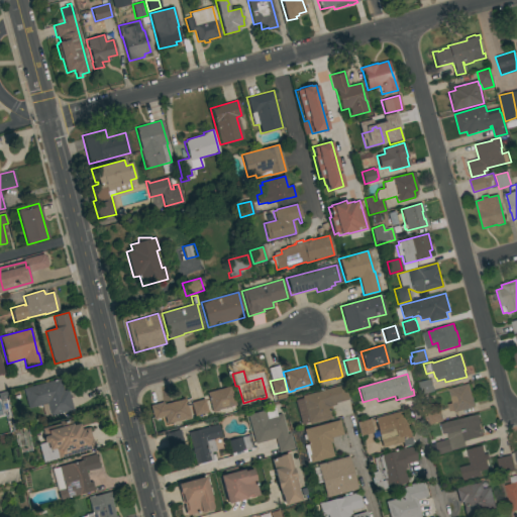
[(60,379),(63,391),(67,390),(73,409),(49,416),(45,403),(28,408),(23,389),(60,379)]
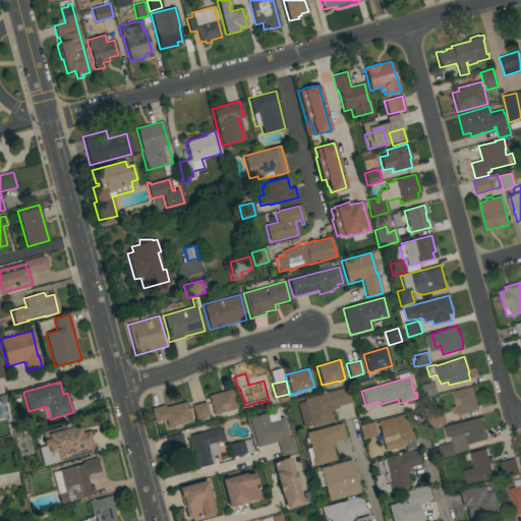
[(435,382),(438,394),(424,398),(421,386),(435,382)]
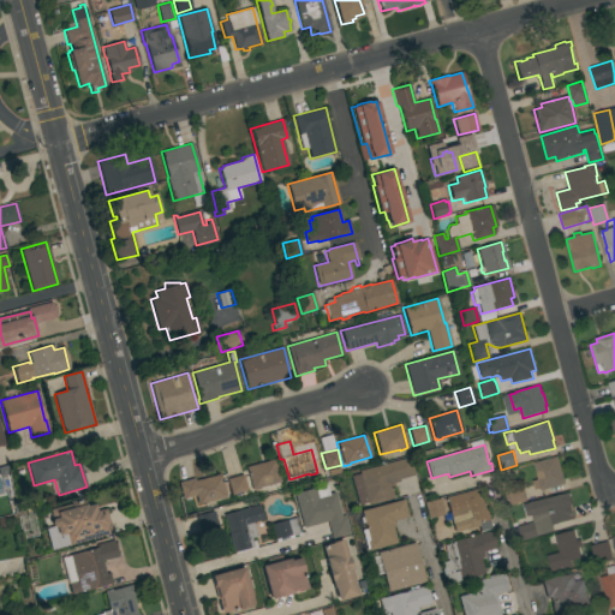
[(565,484),(541,490),(541,488),(535,489),(532,482),(538,479),(533,463),(557,457),(565,484)]
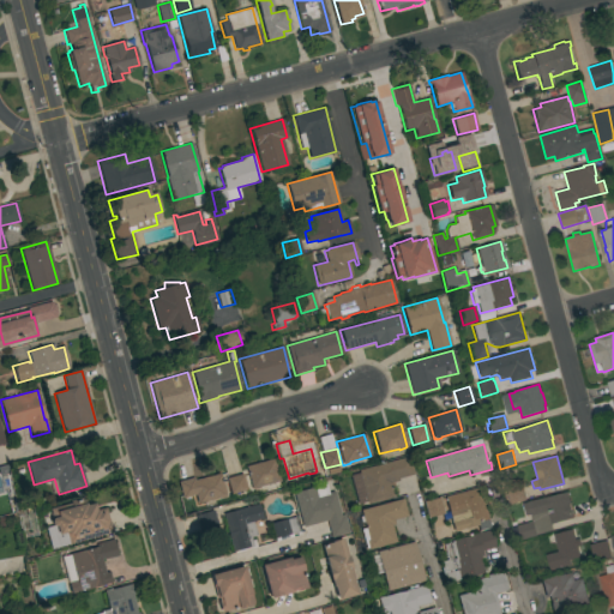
[(356,504),(349,475),(359,473),(357,470),(408,457),(413,475),(397,479),(398,481),(390,483),(393,497),(367,504),(366,501),(356,504)]
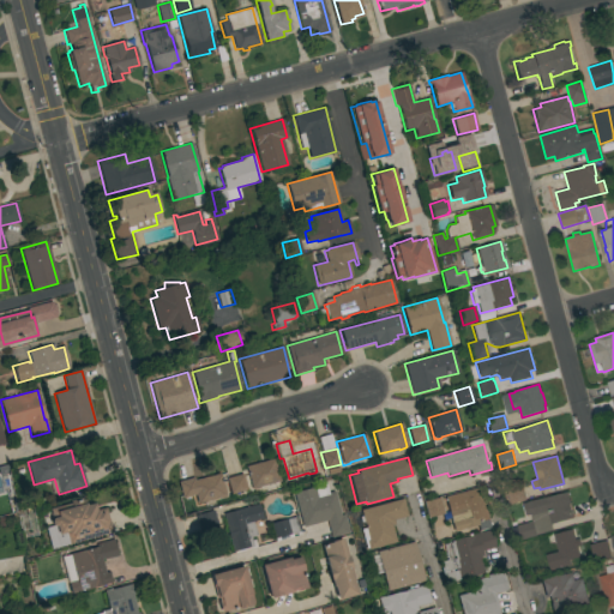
[(274,458),(280,481),(259,487),(259,488),(253,489),(253,488),(251,489),(245,467),(274,458)]
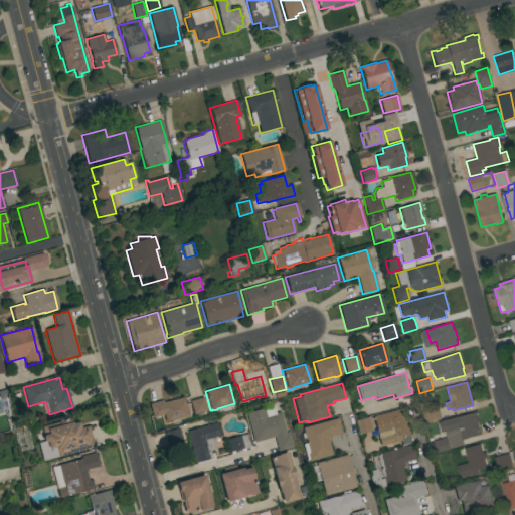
[(184,397),(189,416),(165,422),(163,414),(153,417),(149,404),(162,401),(162,403),(184,397)]
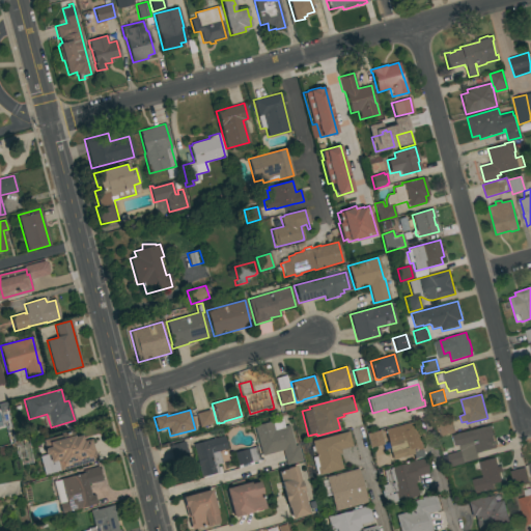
[(195,414),(208,410),(213,423),(199,427),(195,414)]
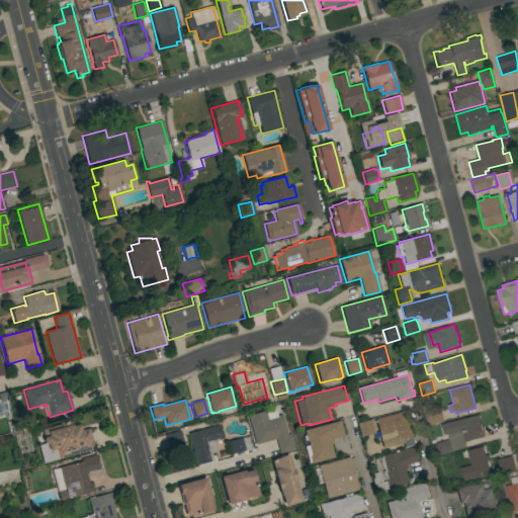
[(430,426),(427,414),(440,410),(444,422),(430,426)]
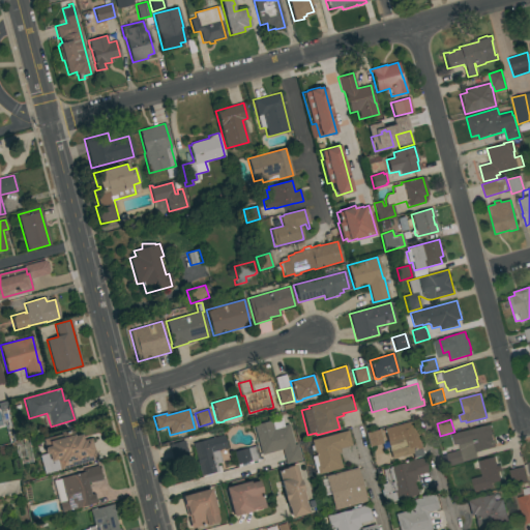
[(288,424),(294,445),(297,445),(301,461),(286,464),(282,449),(261,455),(254,424),(270,420),(273,429),(288,424)]
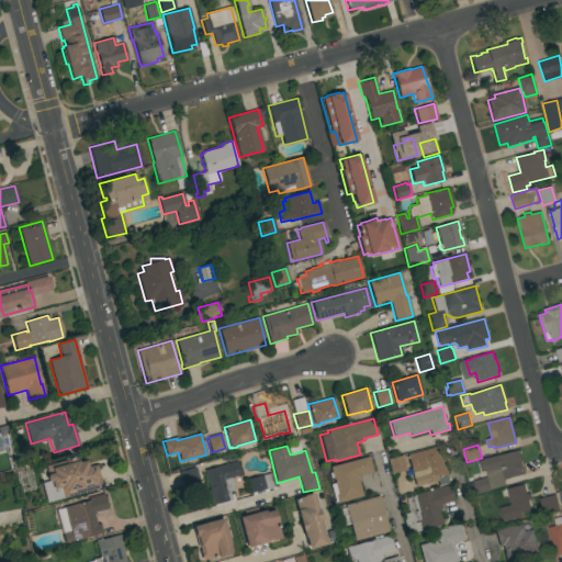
[(406,454),(436,447),(439,457),(441,456),(446,474),(444,474),(444,476),(426,481),(426,480),(414,481),(406,454)]
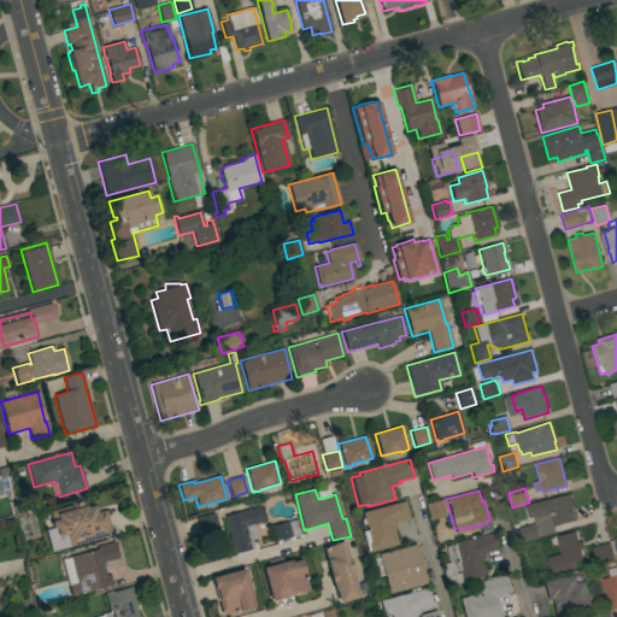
[(553,527),(556,533),(523,542),(519,529),(535,524),(534,518),(535,518),(532,505),(547,500),(547,501),(570,494),(574,506),(573,506),(576,521),(553,527)]
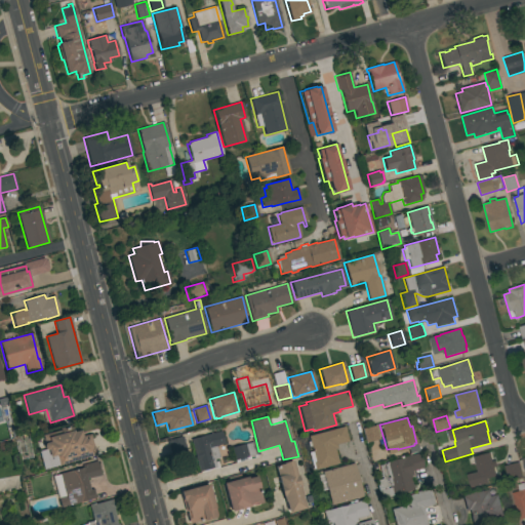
[(44,470),(39,451),(44,450),(43,445),(44,443),(42,436),(61,431),(59,429),(71,425),(73,432),(80,431),(82,437),(89,435),(92,447),(94,446),(96,454),(44,470)]
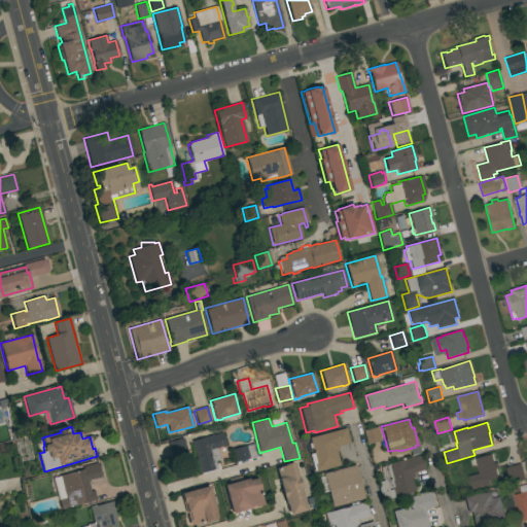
[(346,428),(349,443),(337,446),(338,450),(336,451),(340,465),(316,471),(316,470),(314,471),(310,454),(313,453),(312,448),(309,449),(308,444),(310,443),(309,437),(346,428)]
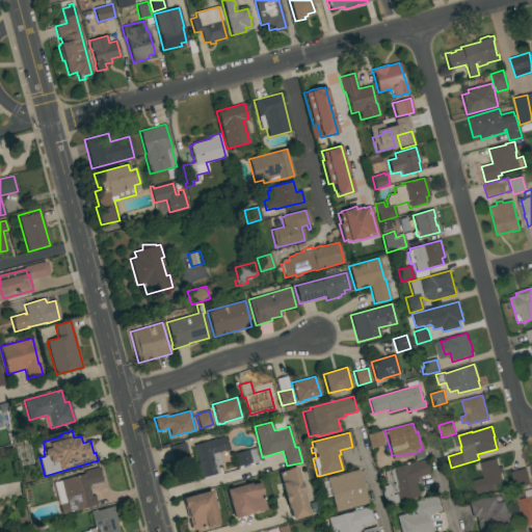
[(366,434),(369,449),(382,447),(380,432),(366,434)]
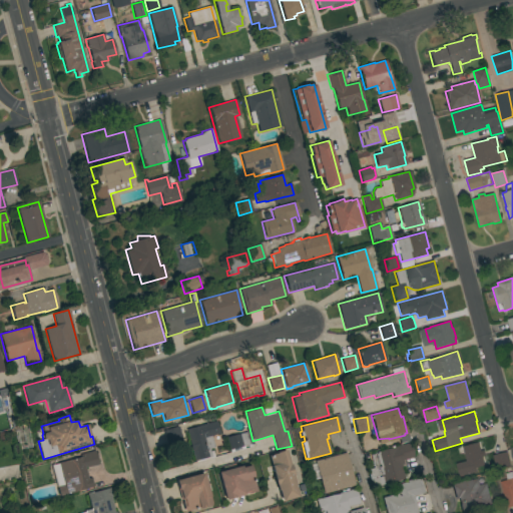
[(215,421),(219,434),(211,436),(214,447),(208,449),(209,452),(212,451),(213,457),(195,462),(194,461),(191,451),(188,440),(189,440),(186,429),(215,421)]
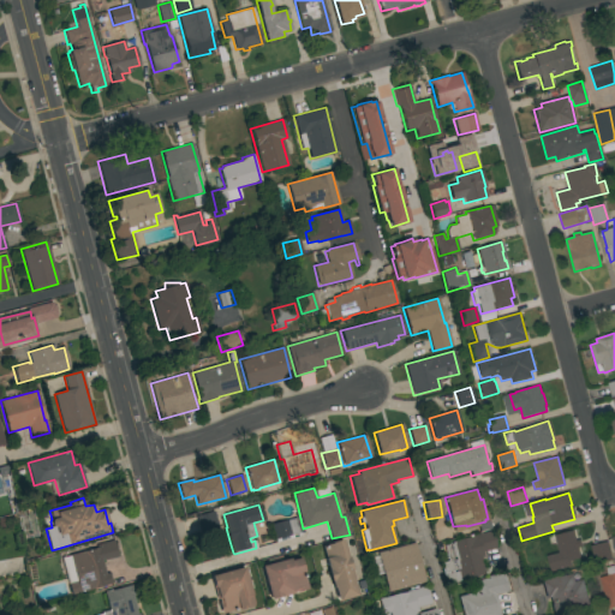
[(218,527),(199,532),(196,517),(213,512),(218,527)]
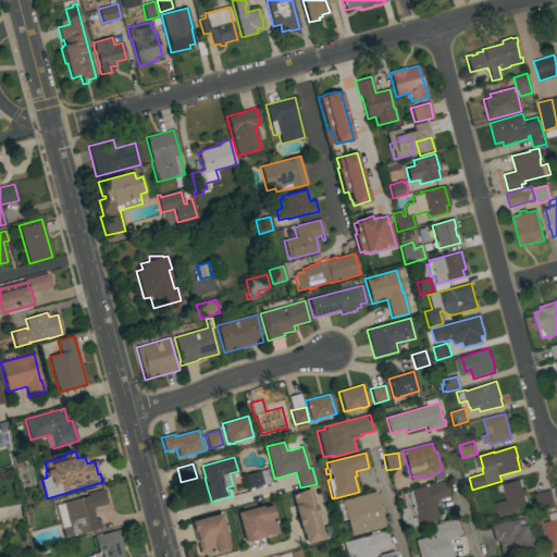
[(268,469),(271,481),(272,481),(273,485),(269,486),(269,483),(264,484),(265,487),(249,492),(245,475),(268,469)]
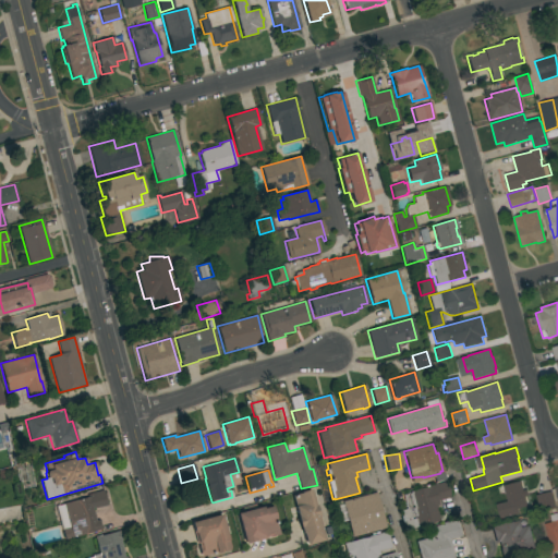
[(404,476),(408,489),(396,493),(391,480),(404,476)]
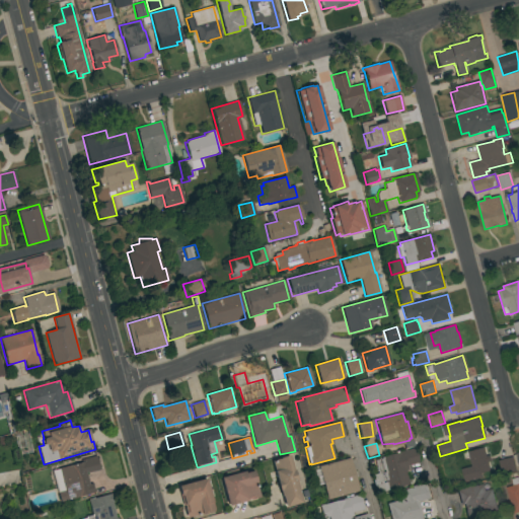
[(483,477),(464,482),(461,469),(471,466),(467,452),(486,447),(492,470),(482,473),(483,477)]
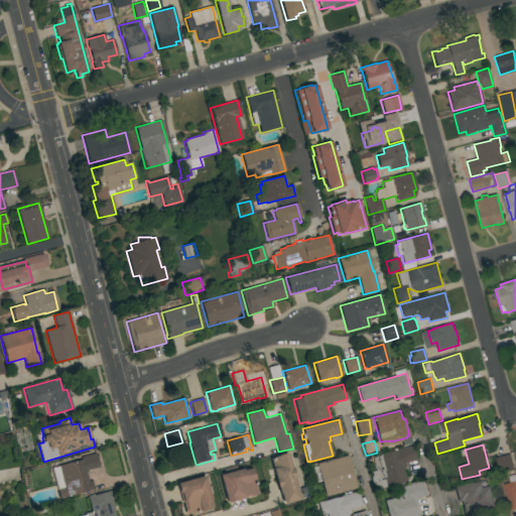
[(377,456),(396,450),(396,449),(412,445),(416,461),(405,464),(406,468),(403,468),(407,482),(384,488),(382,481),(383,480),(377,456)]
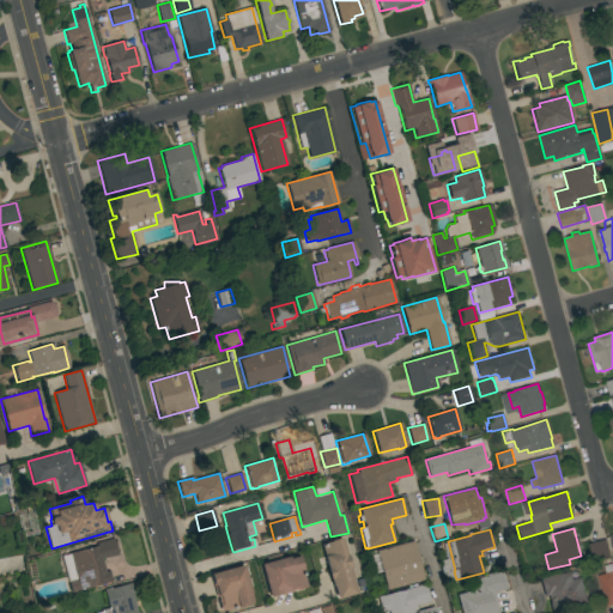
[(72,593),(68,582),(77,580),(76,577),(73,578),(72,572),(74,571),(73,566),(66,569),(62,559),(71,557),(70,554),(98,546),(97,545),(99,545),(99,542),(113,538),(115,545),(117,551),(116,551),(117,556),(104,559),(103,557),(101,558),(104,572),(109,571),(111,582),(72,593)]
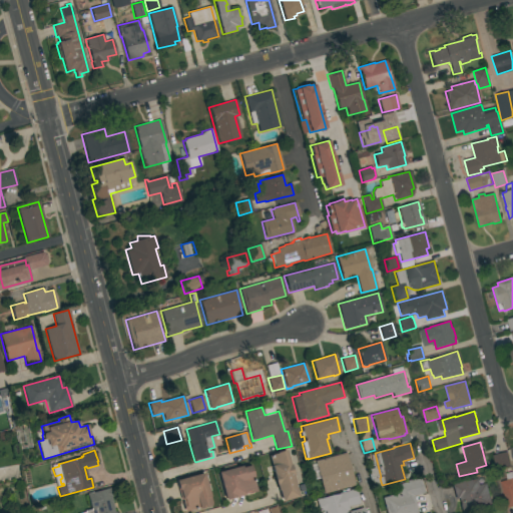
[(290,464),(293,475),(299,497),(282,501),(279,490),(278,491),(277,485),(276,485),(274,476),(274,475),(269,456),(277,454),(276,453),(286,450),(290,464)]
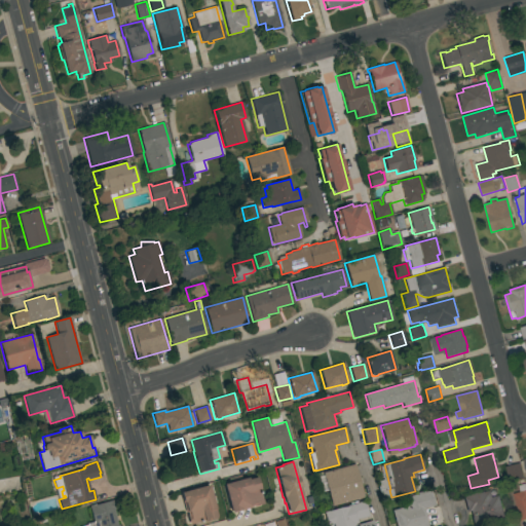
[(519,464),(523,478),(510,481),(505,467),(508,467),(508,465),(517,463),(517,464),(519,464)]
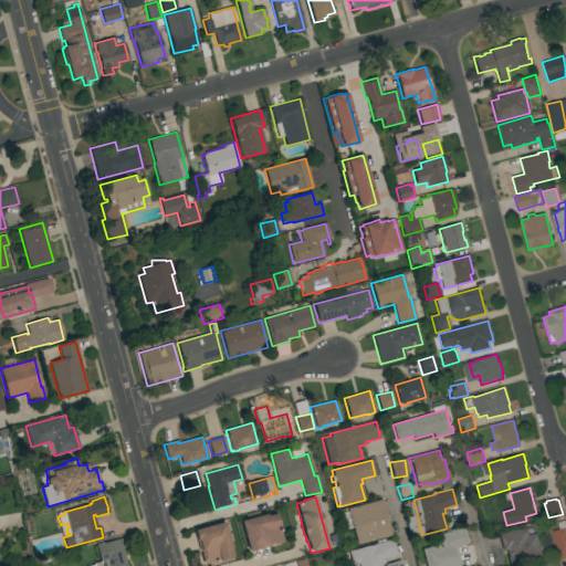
[(356,545),(347,509),(381,500),(387,517),(373,521),(375,527),(388,524),(391,535),(356,545)]
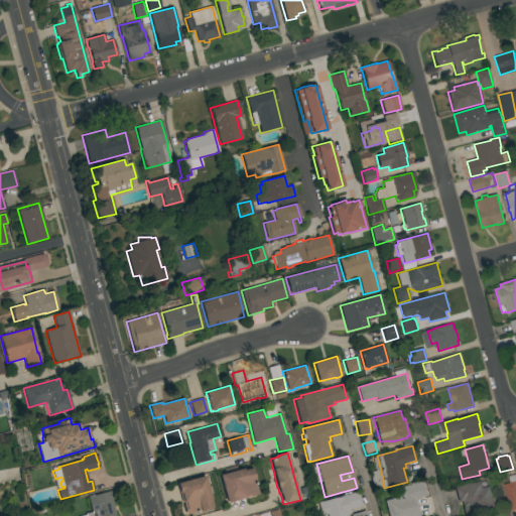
[(219,475),(250,467),(251,469),(252,468),(255,480),(254,480),(258,494),(248,497),(248,496),(246,497),(246,498),(227,503),(219,475)]
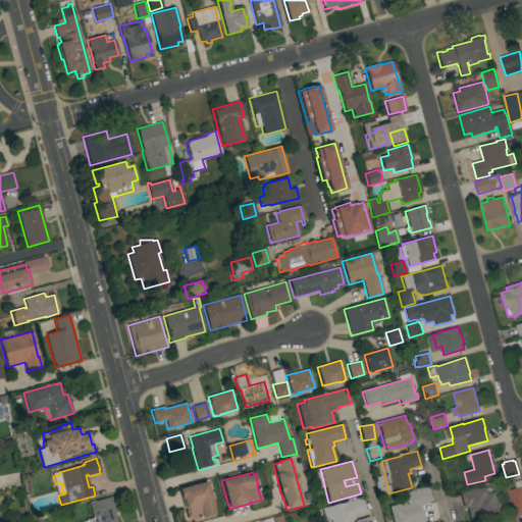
[(514,482),(521,480),(521,483),(521,515),(516,517),(509,490),(516,488),(514,482)]
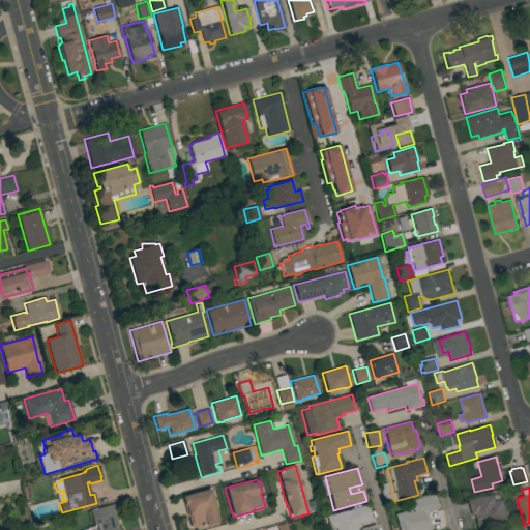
[(210,489),(216,511),(218,521),(216,521),(217,523),(205,526),(205,525),(190,529),(187,519),(188,519),(188,516),(187,517),(181,496),(210,489)]
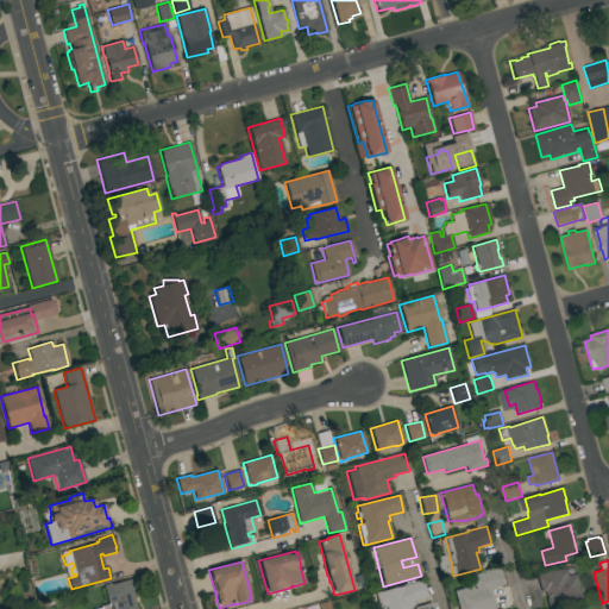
[(584,600),(548,608),(546,600),(544,591),(540,592),(537,575),(554,570),(556,571),(567,567),(570,576),(577,575),(584,600)]
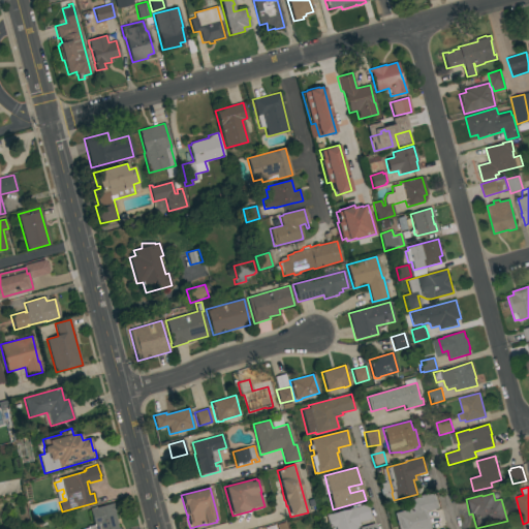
[(398,528),(394,514),(410,508),(408,500),(433,494),(434,499),(435,499),(436,503),(437,508),(425,511),(426,514),(428,521),(429,528),(398,528)]
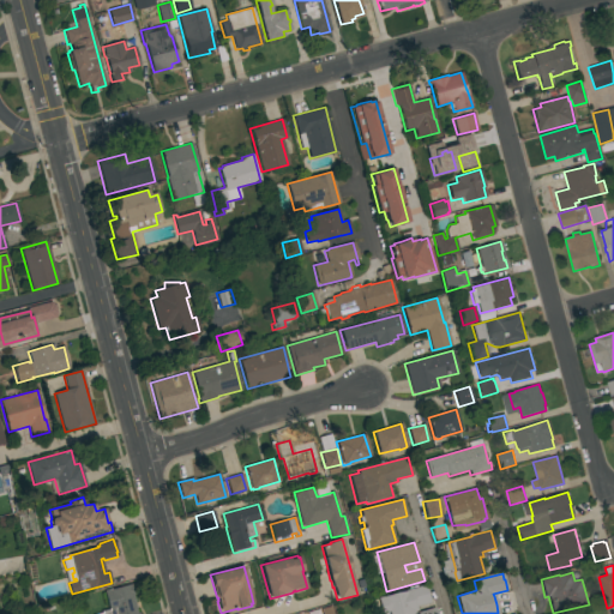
[(97,613),(102,613),(102,612),(108,609),(103,590),(112,589),(131,584),(131,587),(132,591),(133,591),(133,595),(132,595),(136,608),(136,609),(137,613),(139,613),(97,613)]
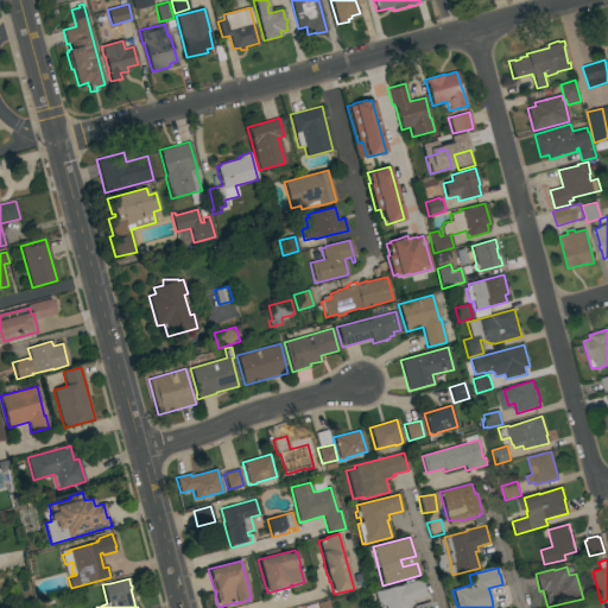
[(406,583),(406,581),(412,580),(413,581),(420,580),(425,597),(412,601),(413,606),(423,603),(422,602),(425,601),(425,603),(430,602),(431,607),(378,607),(374,593),(379,591),(401,586),(400,584),(406,583)]
